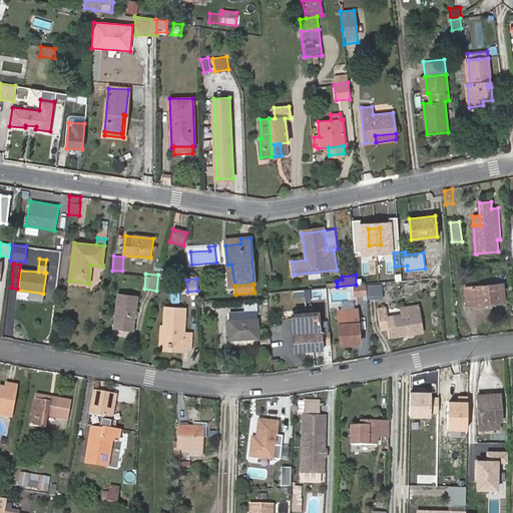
[(376,285),(369,286),(369,300),(377,299),(376,285)]
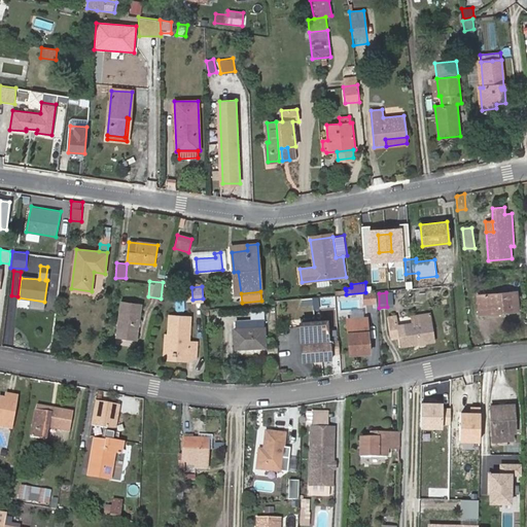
[(480,313),(518,310),(517,292),(478,295),(480,313)]
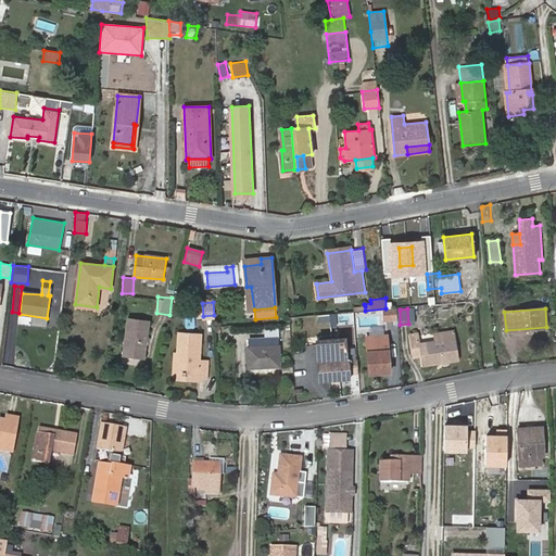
[(148,320),(127,318),(123,355),(143,357),(148,320)]
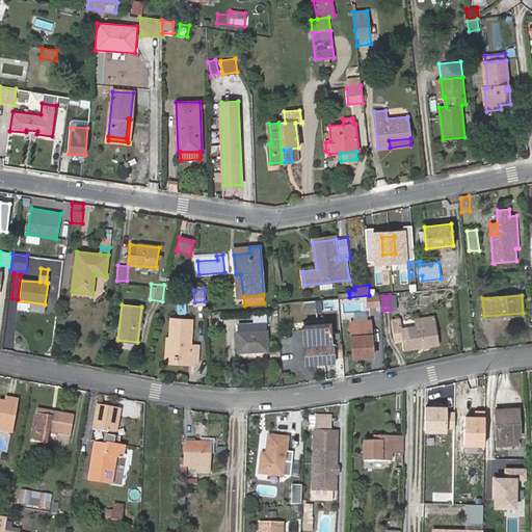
[(237,333),(237,353),(268,351),(267,315),(254,316),(255,323),(255,331),(239,333),(237,333)]
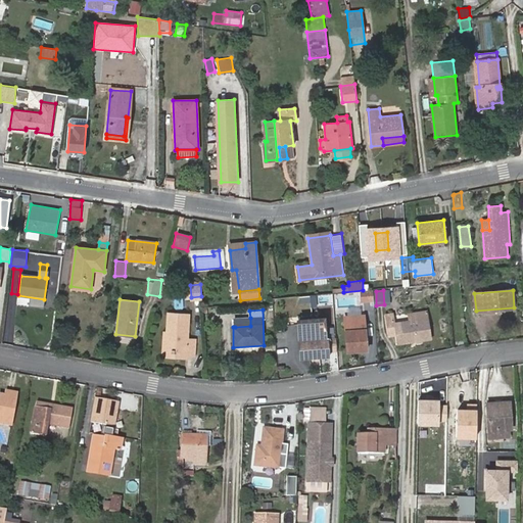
[(409,321),(428,319),(427,311),(408,314),(409,321)]
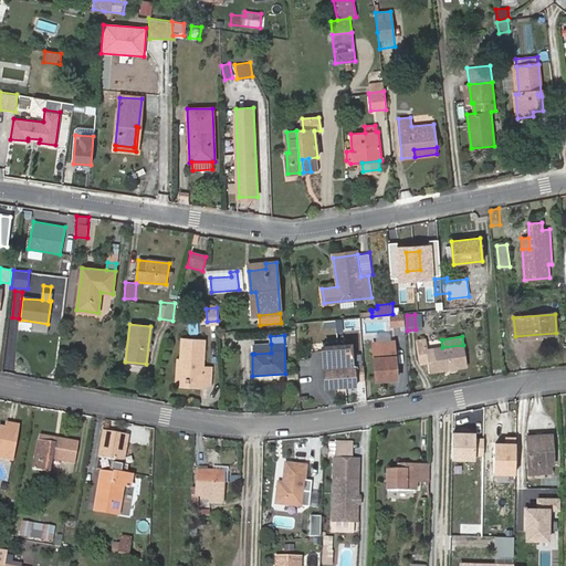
[(190,380),(201,341),(182,338),(181,359),(180,379),(190,380)]
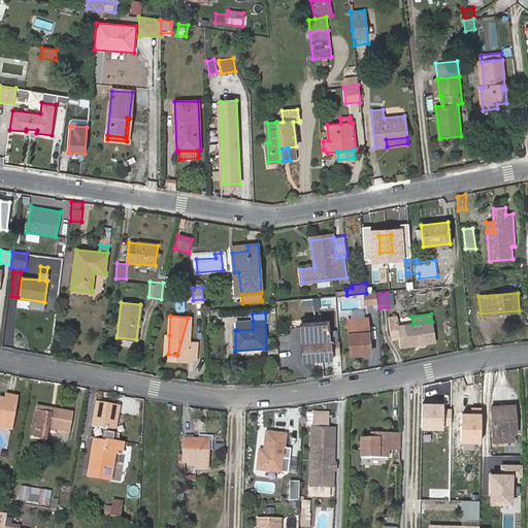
[(432,322),(413,324),(398,326),(397,317),(389,317),(392,337),(400,336),(401,347),(434,341),(432,322)]
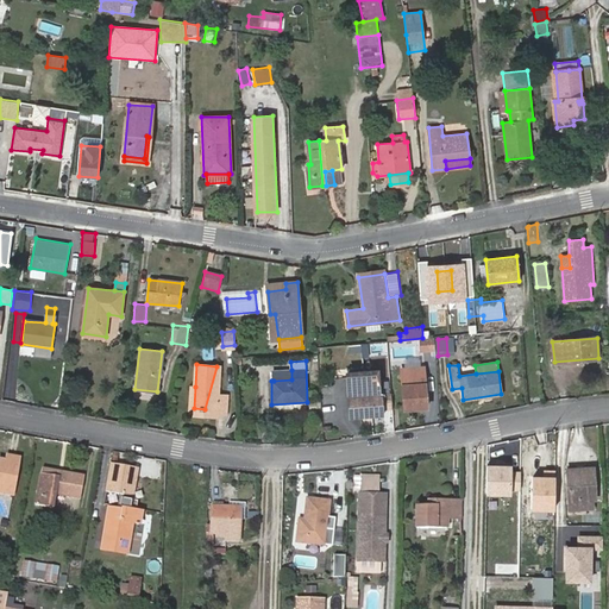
[(220,366),(217,366),(205,409),(217,409),(215,413),(226,414),(227,395),(218,395),(220,366)]
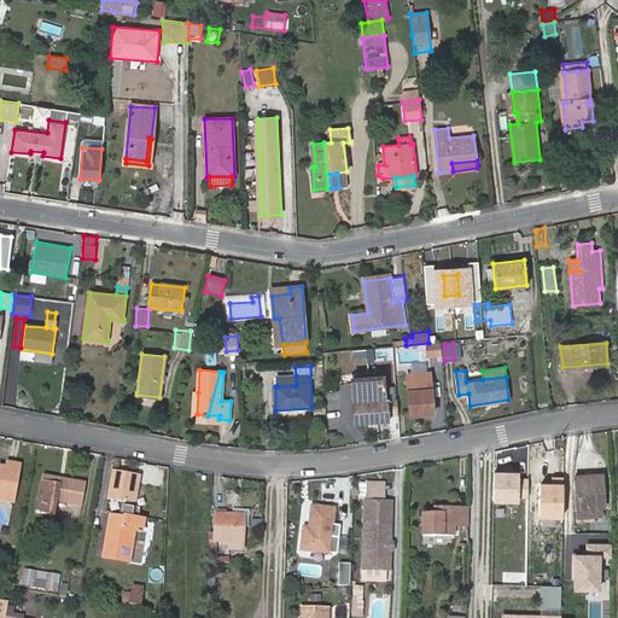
[(409,407),(433,406),(431,372),(407,373),(409,407)]
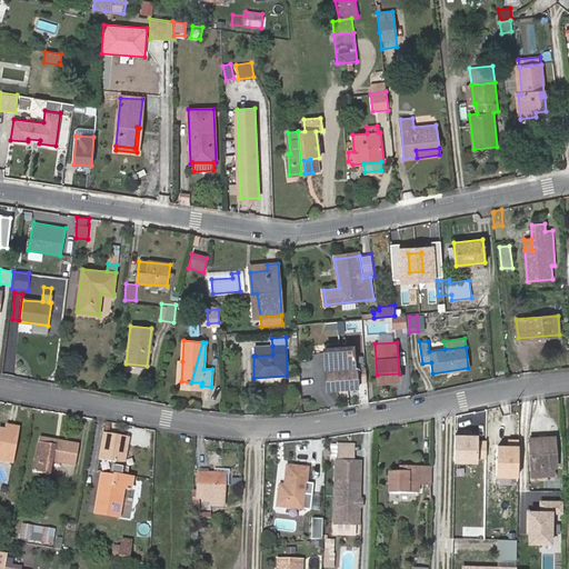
[(359,381),(367,381),(366,367),(355,367),(353,346),(339,347),(339,343),(325,345),(328,388),(359,386),(359,381)]
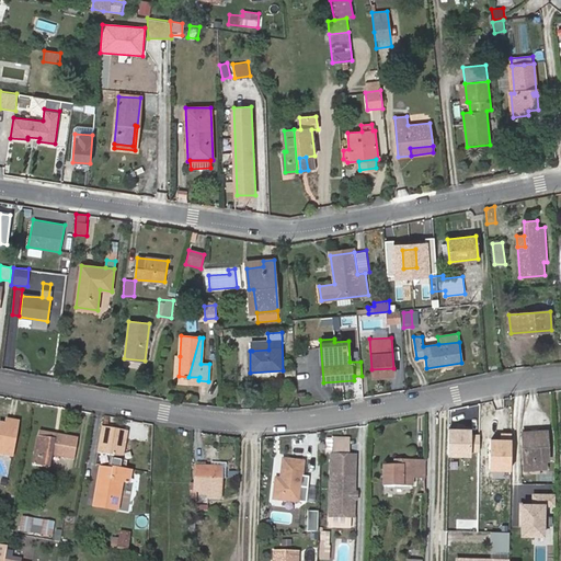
[(251,342),(252,351),(268,350),(268,341),(251,342)]
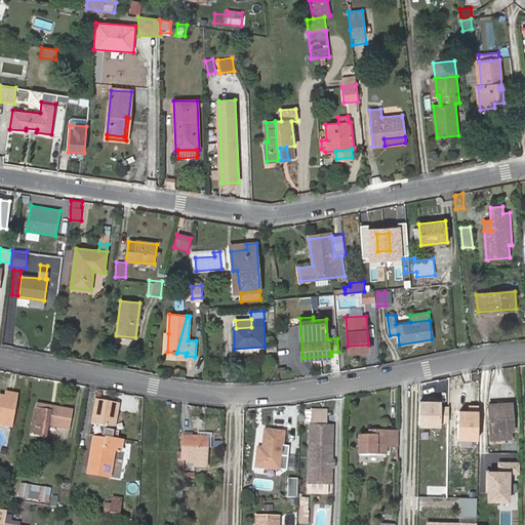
[(162,356),(175,357),(176,353),(167,352),(168,333),(164,333),(162,356)]
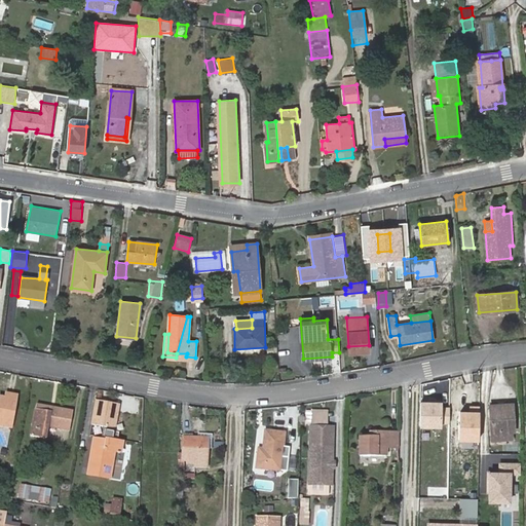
[(0,425),(11,427),(16,395),(7,392),(6,398),(5,403),(0,402),(0,425)]
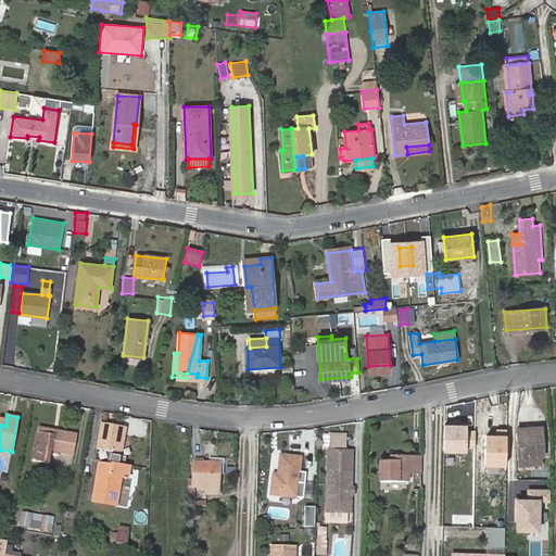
[(127,427),(101,422),(97,449),(123,453),(127,427)]
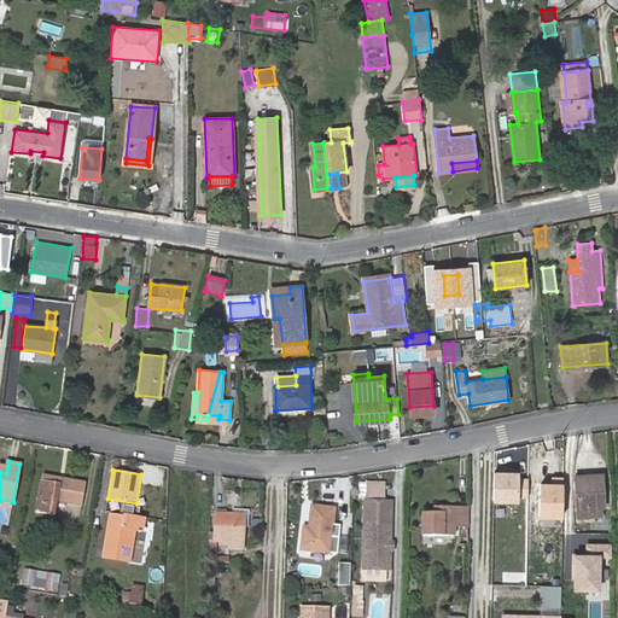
[(522,473),(495,473),(495,506),(520,507),(522,473)]
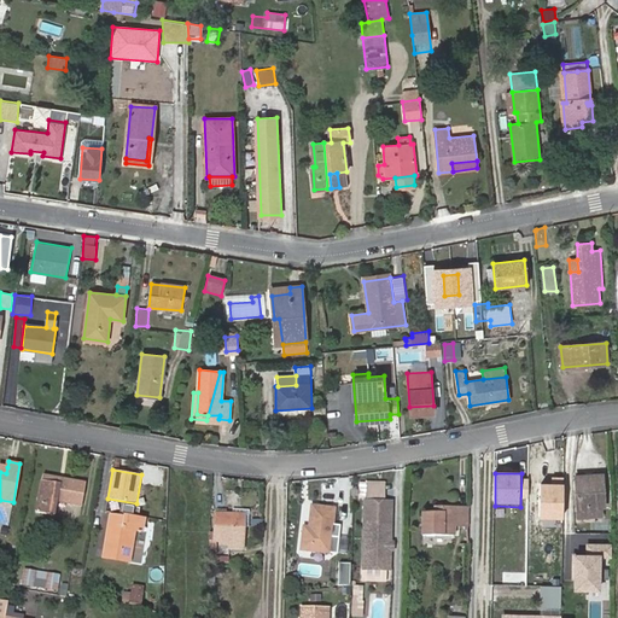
[(602,476),(577,477),(578,518),(601,516),(600,507),(604,506),(602,476)]
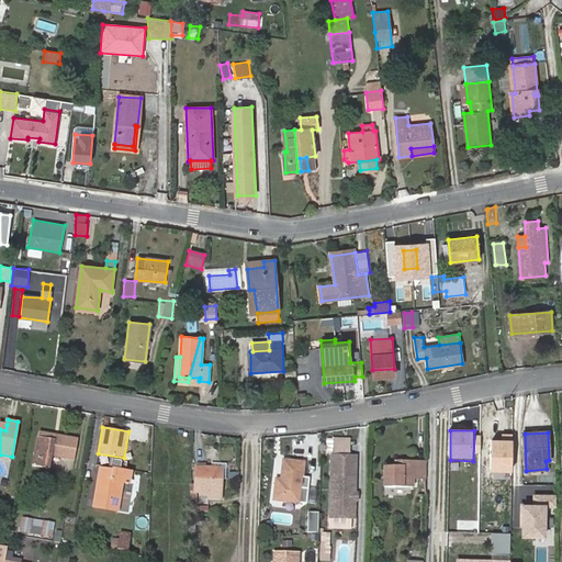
[(54,441),(40,438),(37,438),(33,464),(48,467),(51,454),(72,459),(76,439),(54,436),(54,441)]
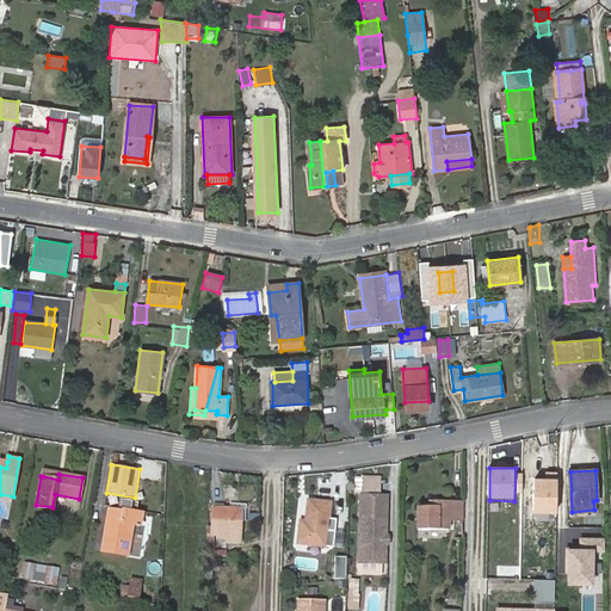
[(559,479),(534,479),(534,513),(559,514),(559,479)]
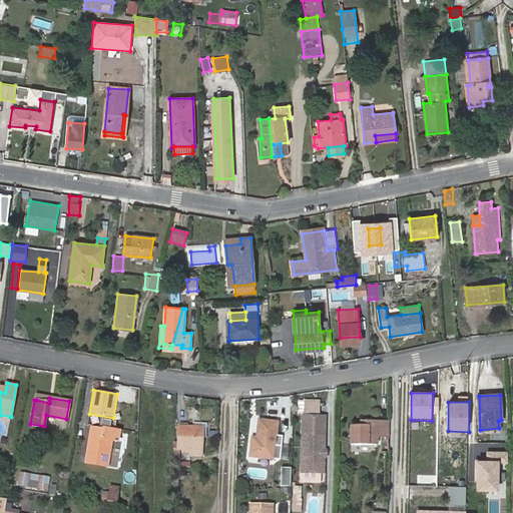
[(249,455),(274,458),(278,423),(260,421),(258,438),(252,438),(249,455)]
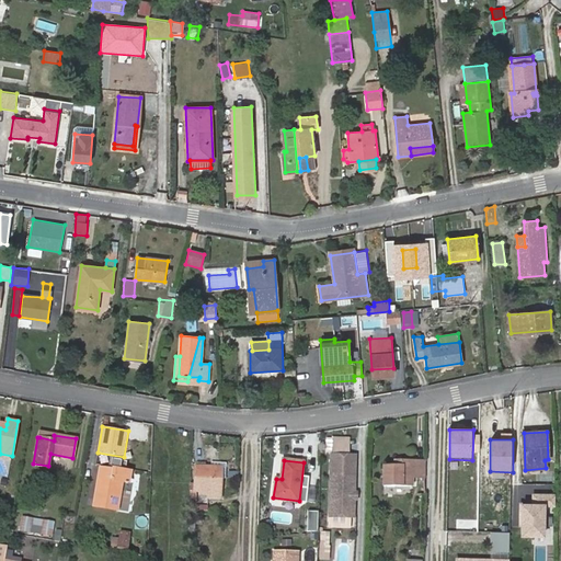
[(413,460),(402,460),(402,466),(393,466),(384,466),(384,485),(413,485),(413,477),(413,460)]
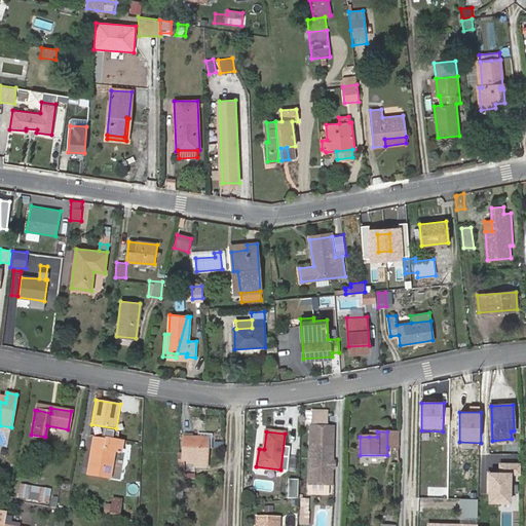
[(122,442),(95,437),(88,474),(110,478),(114,451),(120,452),(122,442)]
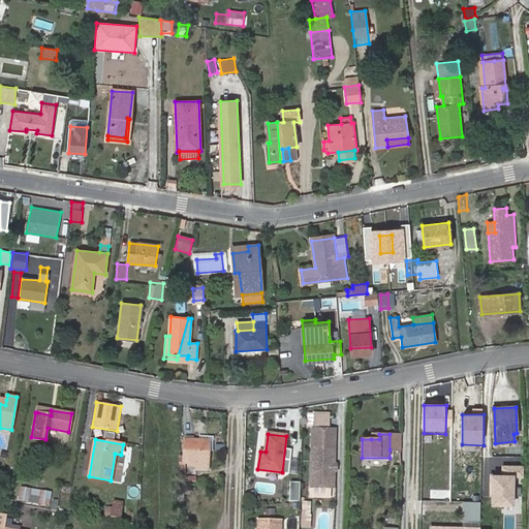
[(180,456),(180,463),(184,463),(185,463),(196,464),(196,469),(208,469),(209,440),(196,440),(185,440),(184,457),(180,456)]
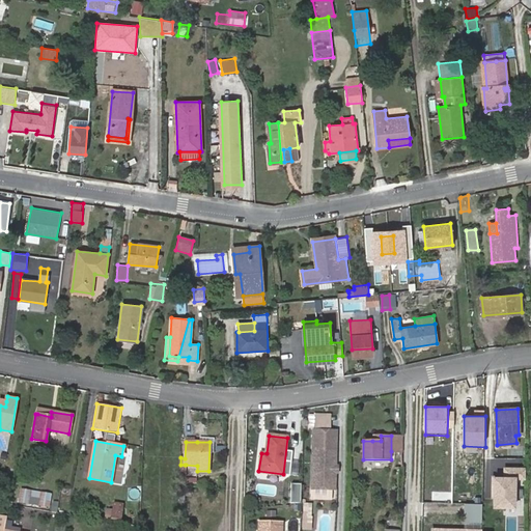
[(323,488),(324,450),(312,450),(311,488),(323,488)]
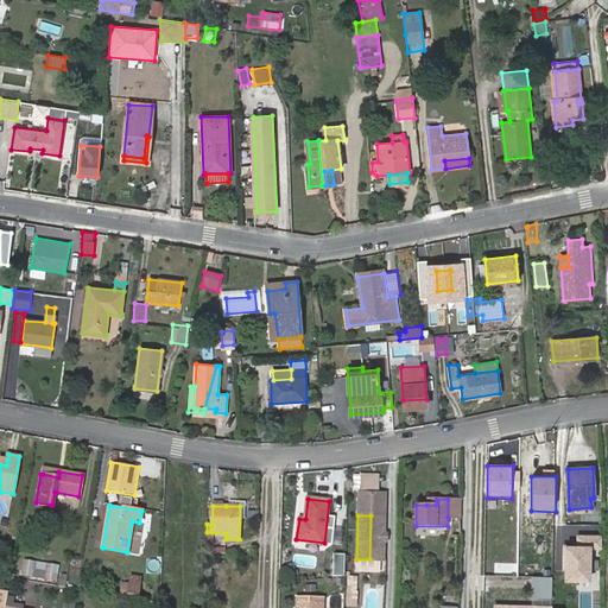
[(384,517),(371,515),(369,559),(380,561),(382,561),(384,542),(384,534),(384,517)]
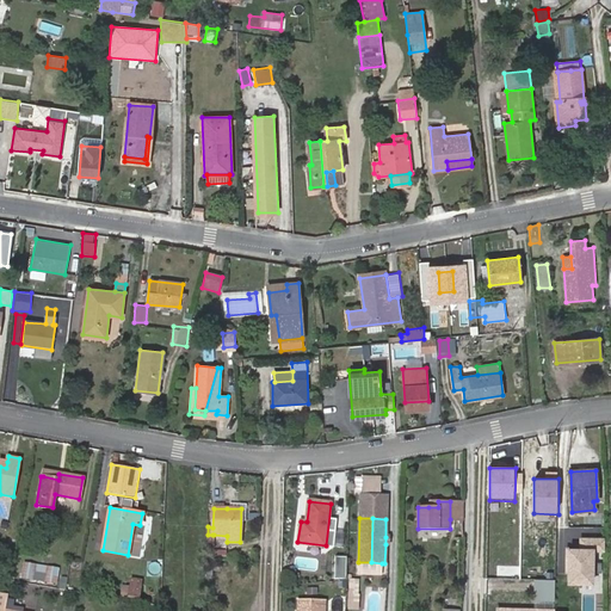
[(579,549),(567,549),(567,587),(594,587),(594,560),(605,560),(606,537),(579,537),(579,549)]
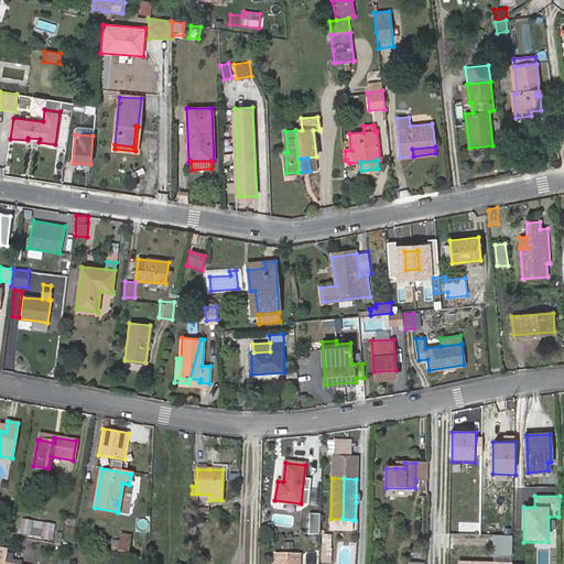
[(343,519),(331,519),(331,528),(353,529),(353,520),(343,519)]
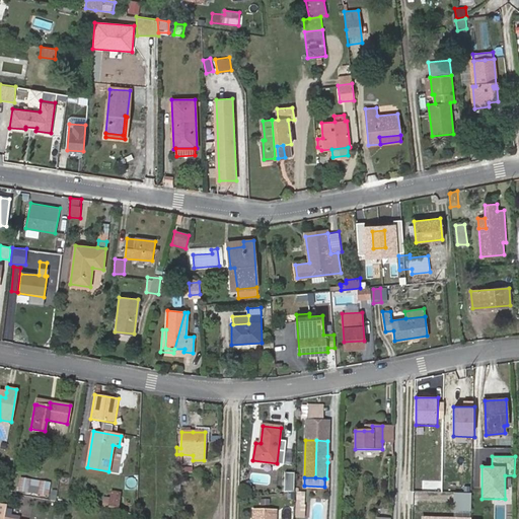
[(29,479),(21,478),(19,490),(27,492),(29,479)]
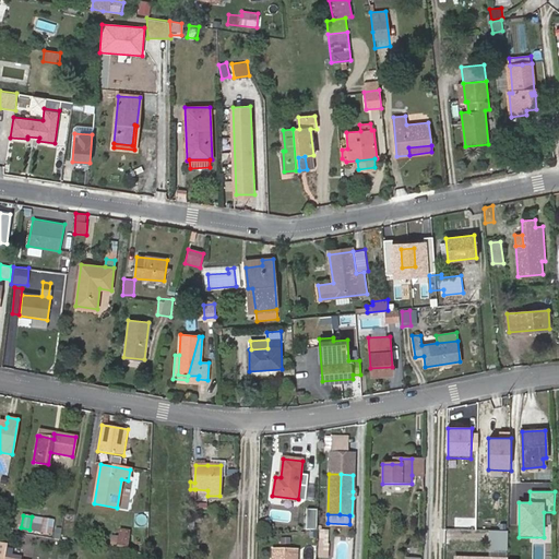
[(120,531),(118,547),(128,548),(130,532),(120,531)]
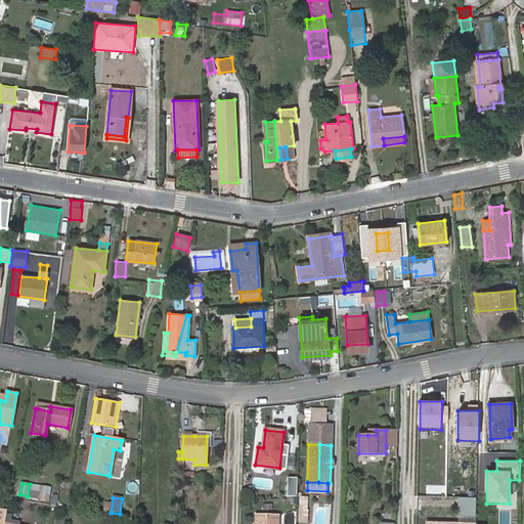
[(393,523),(394,512),(380,512),(379,523),(393,523)]
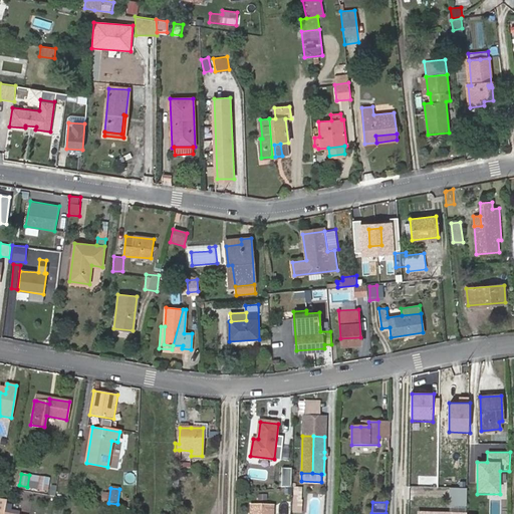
[(251,504),(250,513),(272,513),(273,505),(251,504)]
